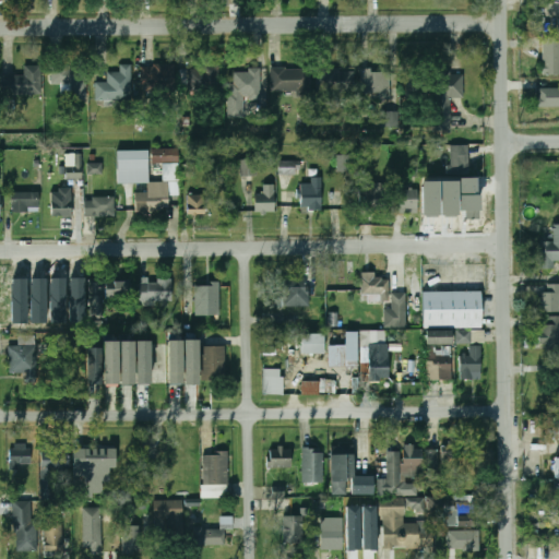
[(544,19),(532,18),(532,30),(544,31),(544,19)]
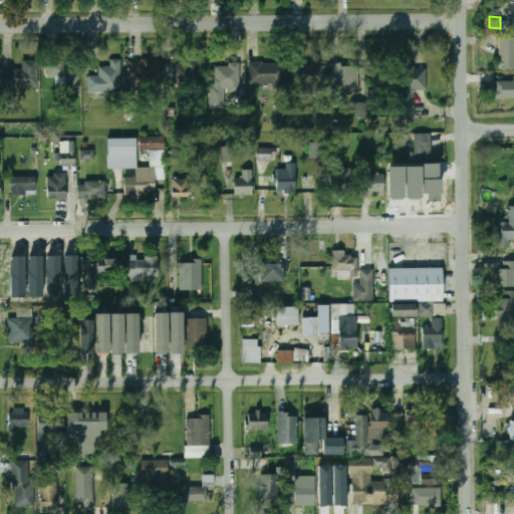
[(513,35),(499,35),(499,69),(513,69),(513,35)]
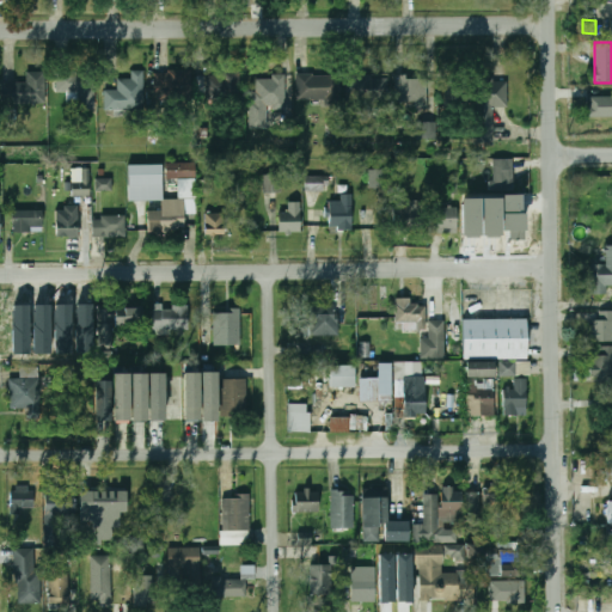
[(96,71),(60,71),(60,102),(96,102),(96,71)]
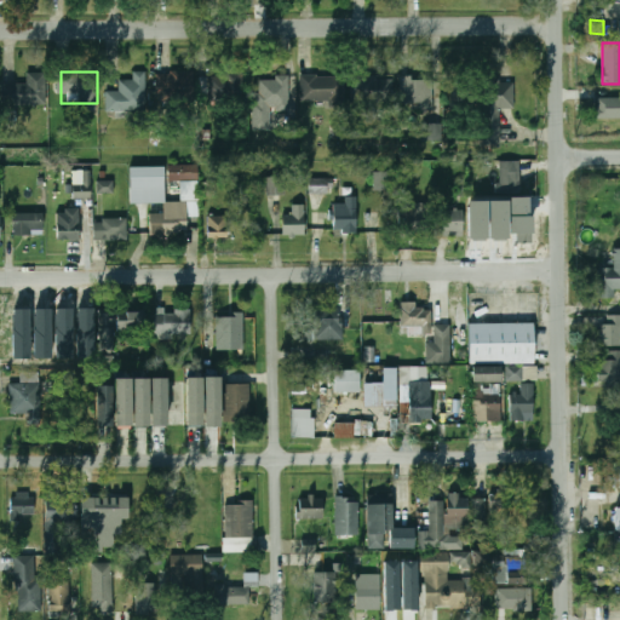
[(147,72),(131,72),(131,79),(119,79),(119,90),(107,90),(105,112),(147,113),(147,72)]
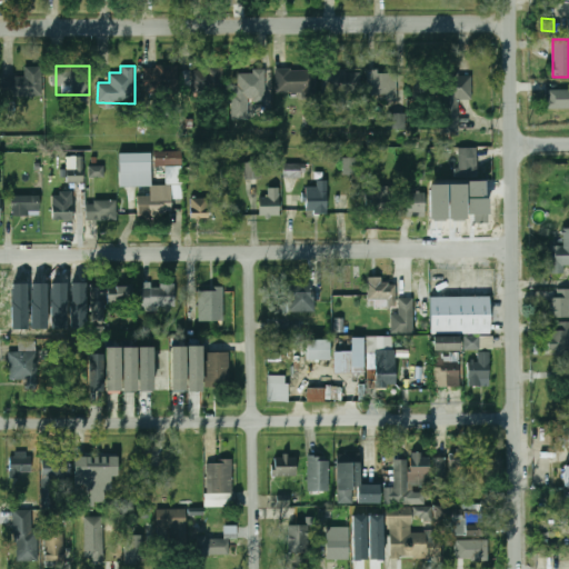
[(179,66),(143,66),(143,98),(179,98),(179,66)]
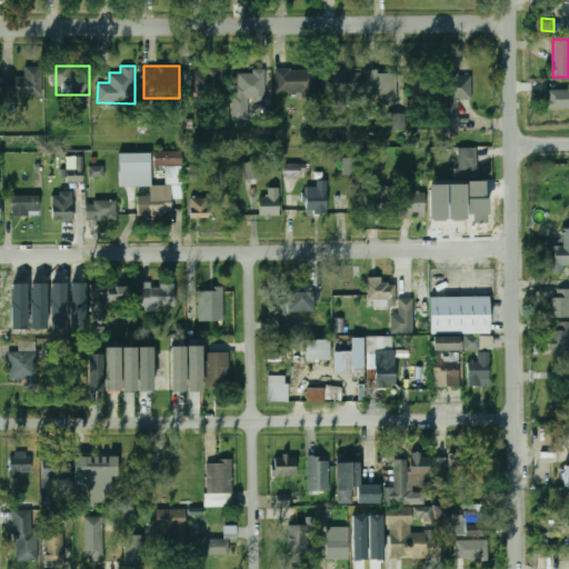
[(43,97),(43,67),(26,67),(26,77),(3,77),(3,97),(43,97)]
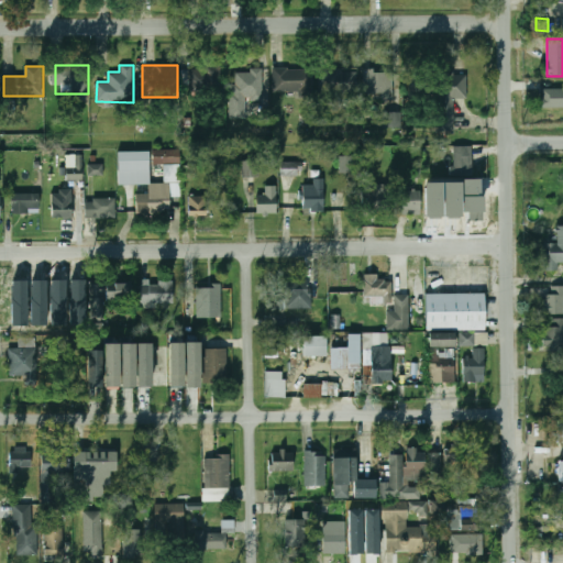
[(219,88),(219,68),(184,68),(184,88),(219,88)]
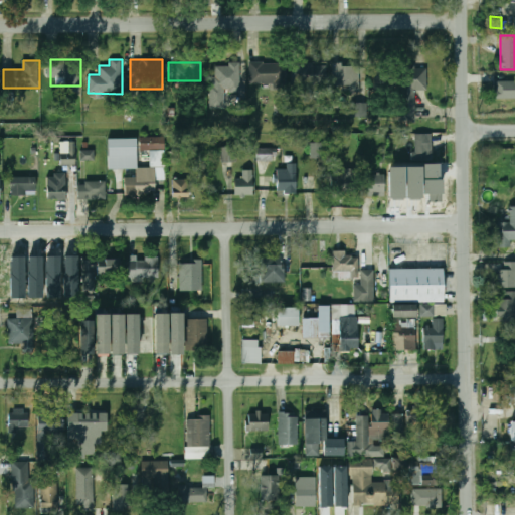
[(287,86),(287,62),(249,62),(249,86),(287,86)]
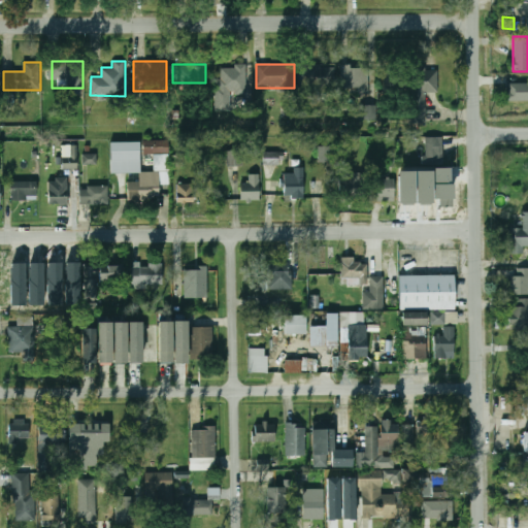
[(300,87),(335,87),(335,66),(300,66),(300,87)]
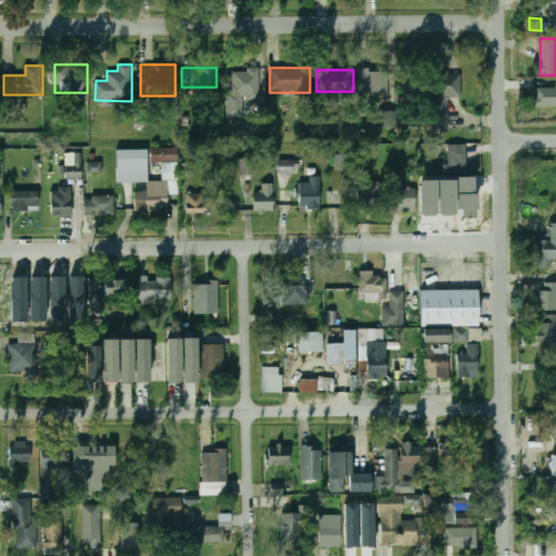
[(388,98),(388,70),(358,70),(358,98),(388,98)]
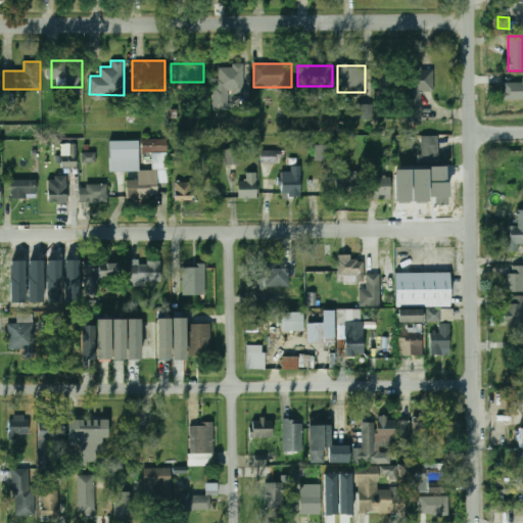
[(215,66),(215,110),(228,110),(228,93),(244,93),(244,66),(215,66)]
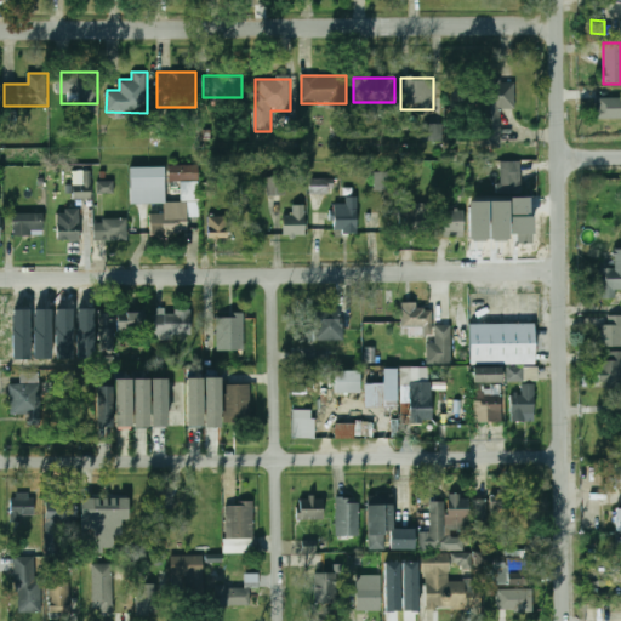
[(514,81),(479,81),(479,146),(501,146),(501,109),(514,109),(514,81)]
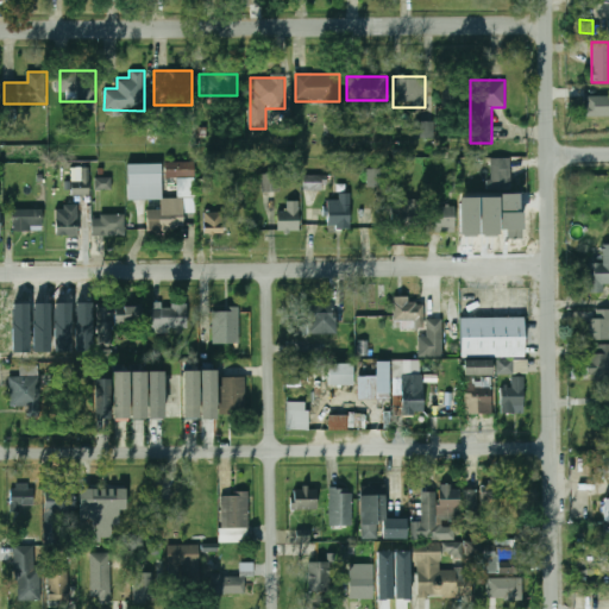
[(591,121),(608,121),(608,92),(591,92),(591,121)]
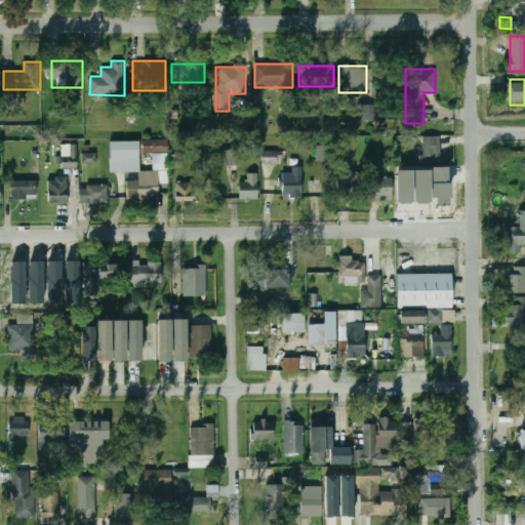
[(374,106),(358,106),(358,120),(374,120),(374,106)]
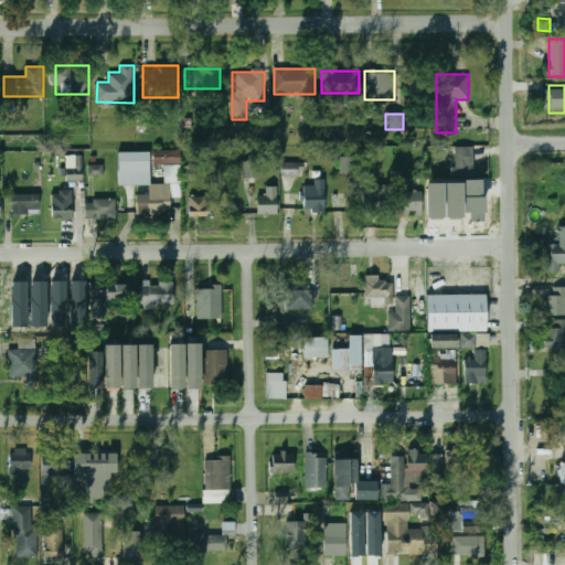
[(454,177),(476,177),(476,147),(454,147),(454,177)]
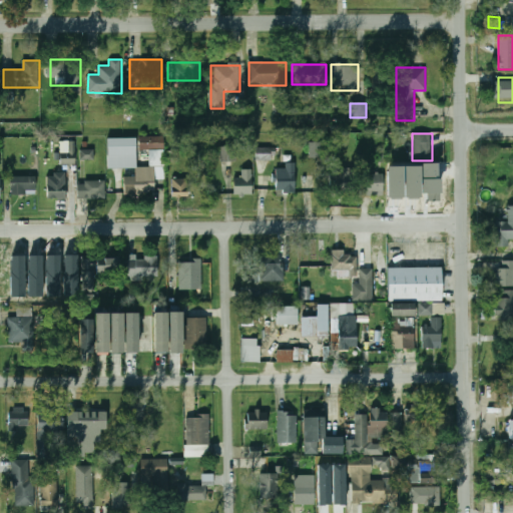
[(107,138),(108,168),(135,167),(135,176),(123,177),(124,193),(154,193),(154,178),(164,178),(164,137),(140,137),(140,149),(149,149),(149,167),(136,167),(136,137),(107,138)]
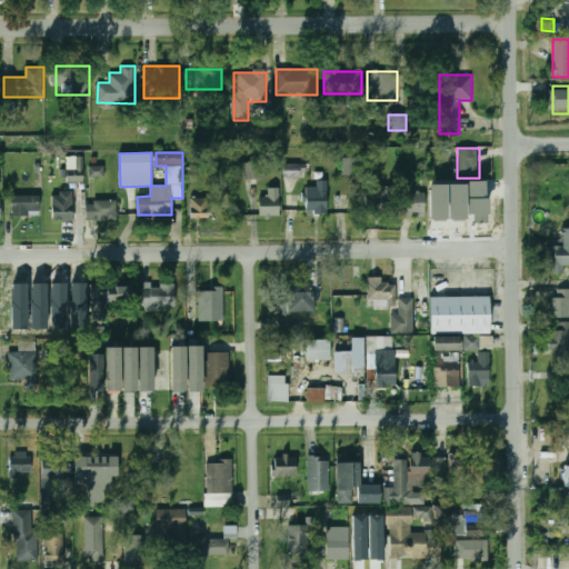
[(357,176),(357,158),(343,157),(342,176),(357,176)]
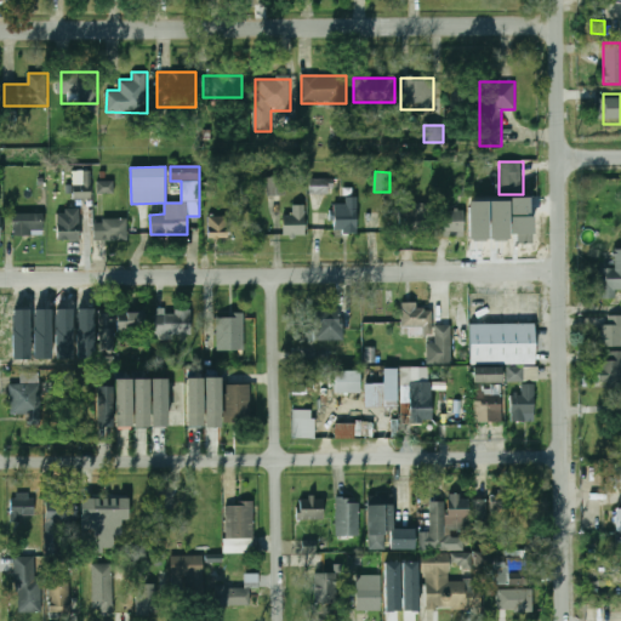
[(285,176),(267,178),(269,195),(288,193),(285,176)]
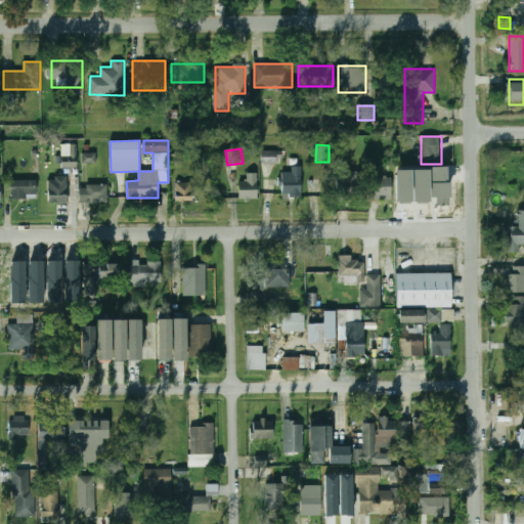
[(279,164),(279,151),(261,151),(261,164),(279,164)]
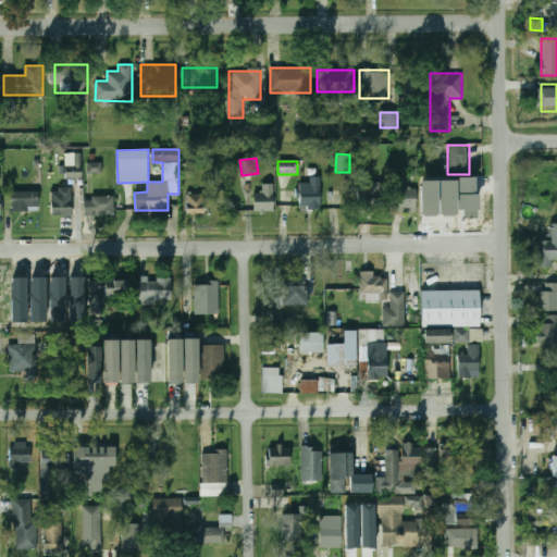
[(87,174),(102,173),(101,162),(87,163),(87,174)]
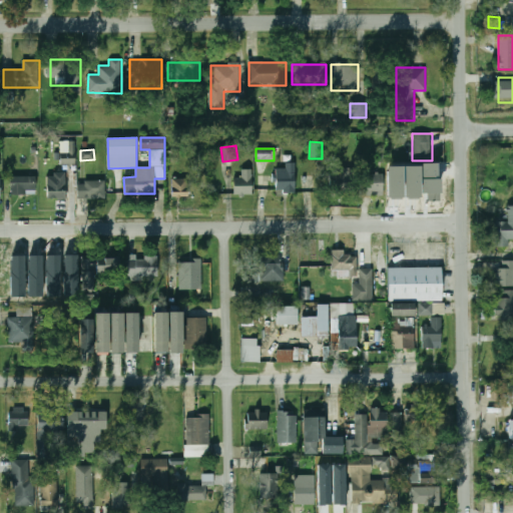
[(74,163),(75,152),(61,152),(61,163),(74,163)]
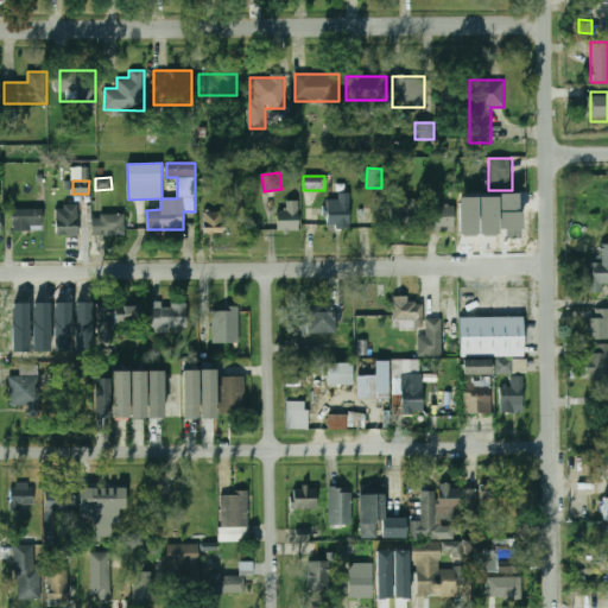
[(349,228),(349,194),(339,194),(339,201),(327,201),(327,228),(349,228)]
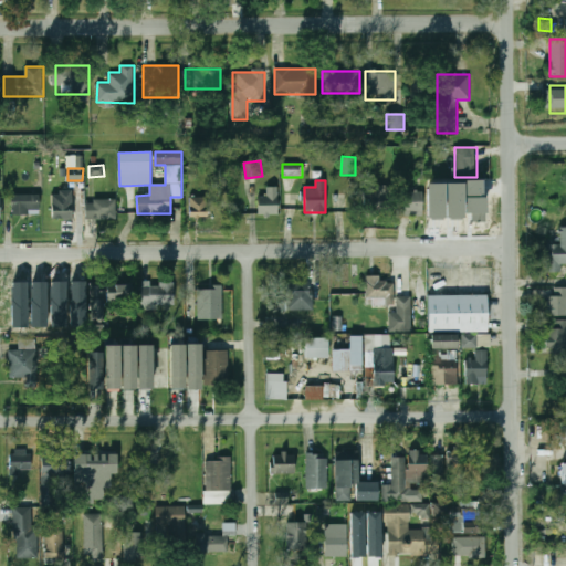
[(430,210),(446,210),(446,190),(452,190),(452,215),(475,215),(475,184),(430,184),(430,210)]
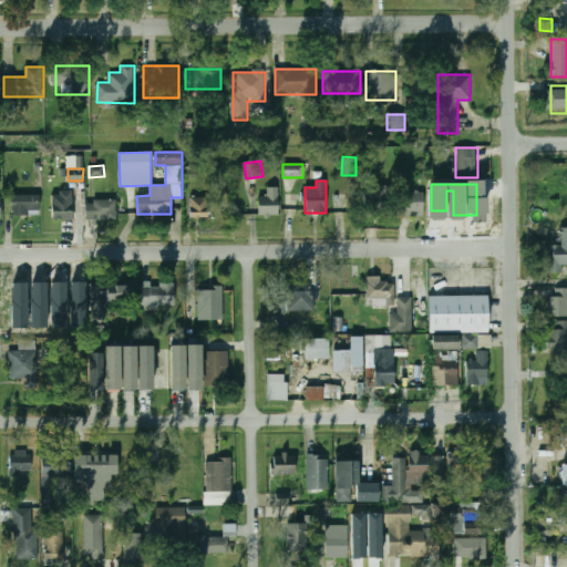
[(258,196),(258,214),(278,214),(278,187),(266,187),(266,196),(258,196)]
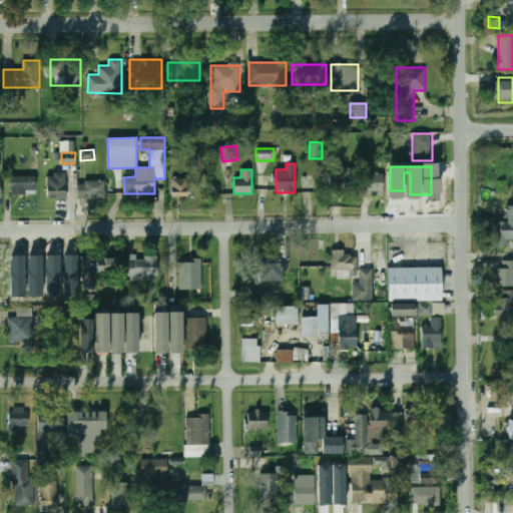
[(348,192),(350,173),(334,171),(332,190),(348,192)]
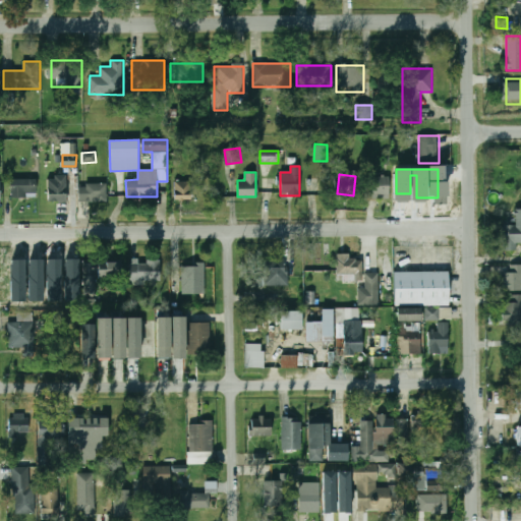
[(48,175),(48,201),(65,201),(65,175),(48,175)]
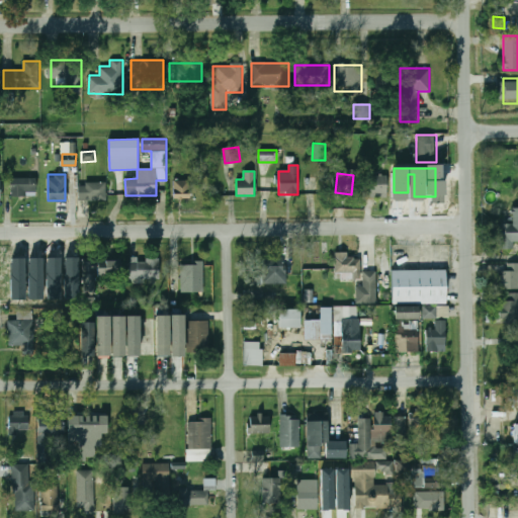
[(368,174),(364,192),(383,196),(387,178),(368,174)]
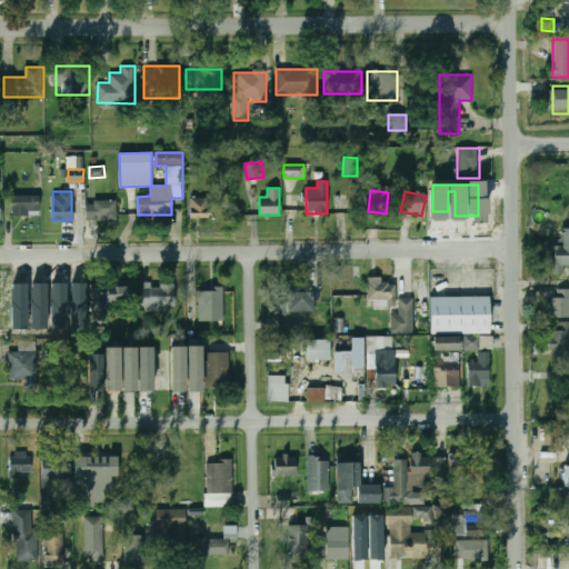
[(40,196),(12,196),(12,215),(40,215),(40,196)]
